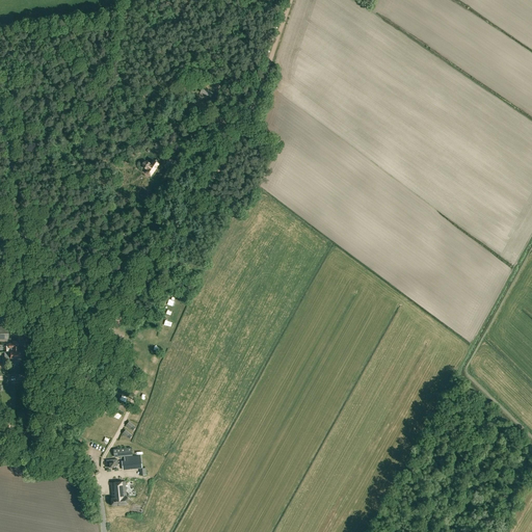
[(202,88),(201,92),(211,97),(213,92),(202,88)]
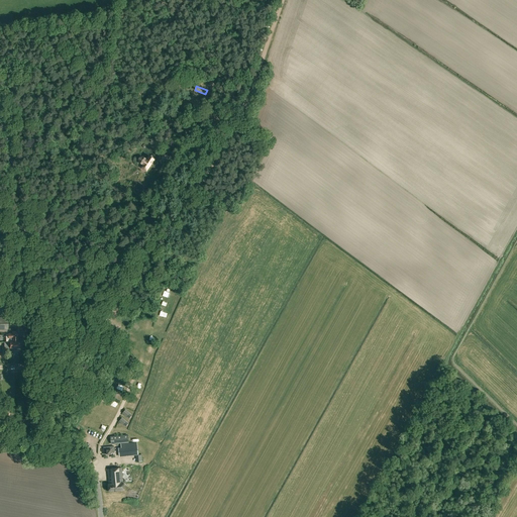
[(141,167),(146,171),(154,160),(149,156),(146,160),(140,156),(137,160),(143,164),(141,167)]
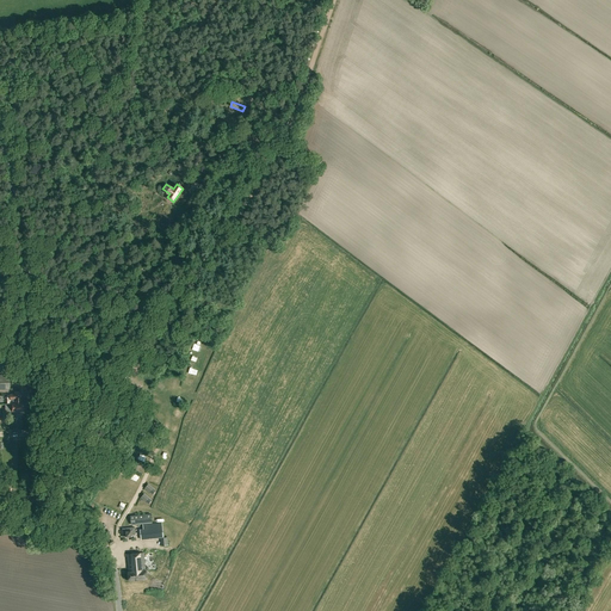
[(181,195),(173,204),(176,205),(184,197),(181,195)]
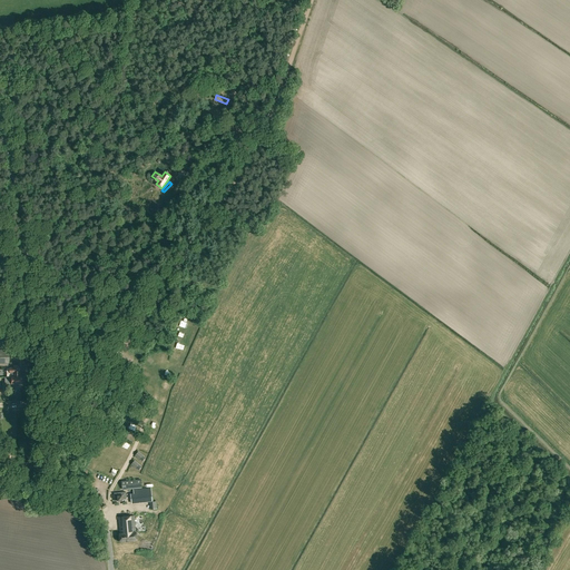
[(0,363),(9,363),(9,351),(3,351),(3,350),(0,349),(0,363)]
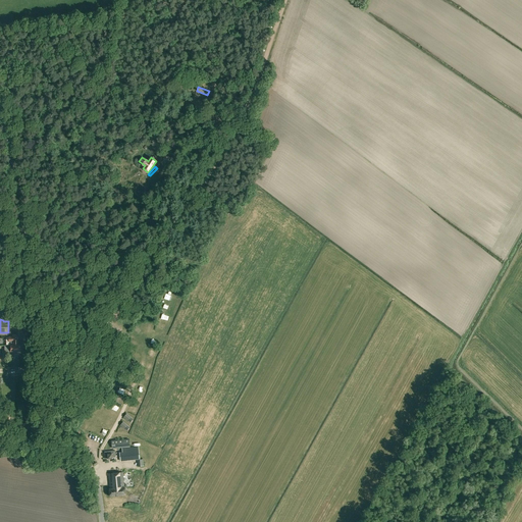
[(9,342),(9,345),(10,345),(18,345),(17,334),(12,334),(12,336),(8,336),(8,342),(9,342)]
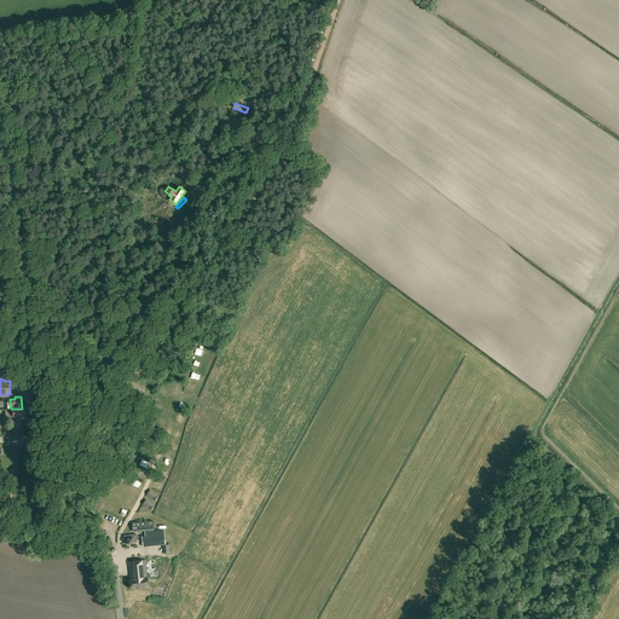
[(12,417),(12,421),(17,421),(17,417),(22,417),(22,409),(12,409),(11,409),(6,410),(6,417),(12,417)]
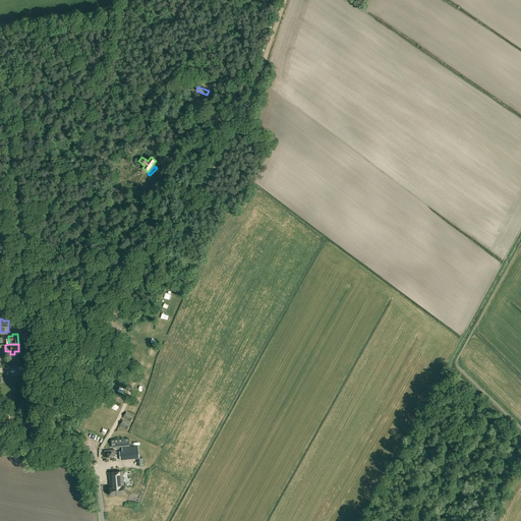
[(130,421),(132,418),(126,413),(123,416),(130,421)]
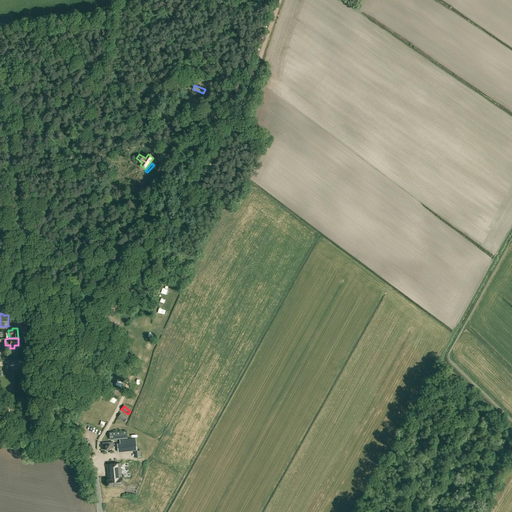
[(121,414),(118,417),(124,422),(127,419),(121,414)]
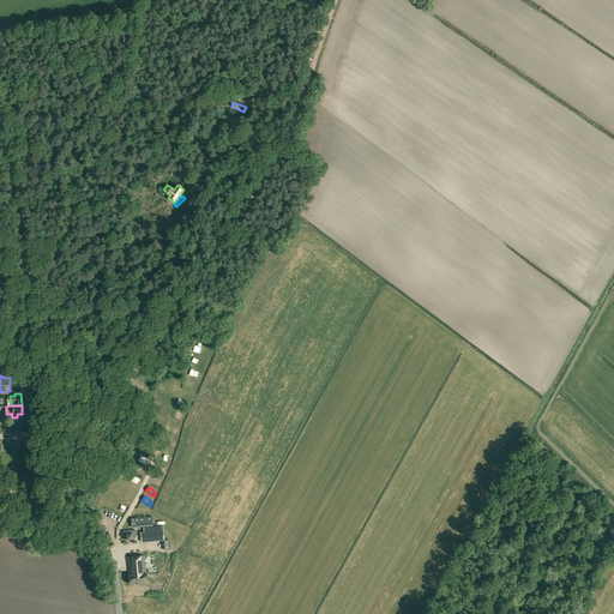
[(131,518),(132,528),(137,527),(152,525),(152,516),(131,518)]
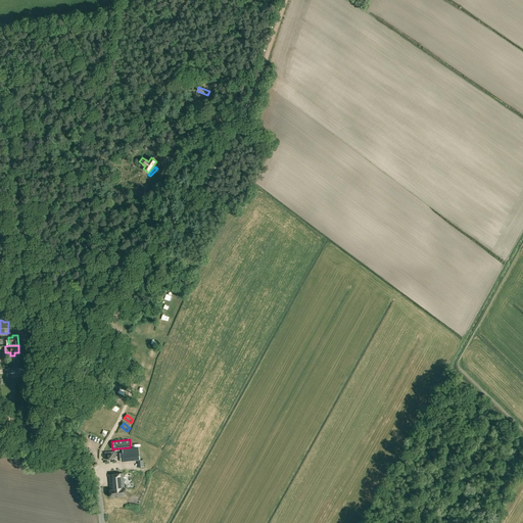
[(138,460),(139,465),(143,464),(143,459),(140,459),(139,450),(134,452),(133,448),(123,449),(123,453),(120,453),(121,462),(138,460)]
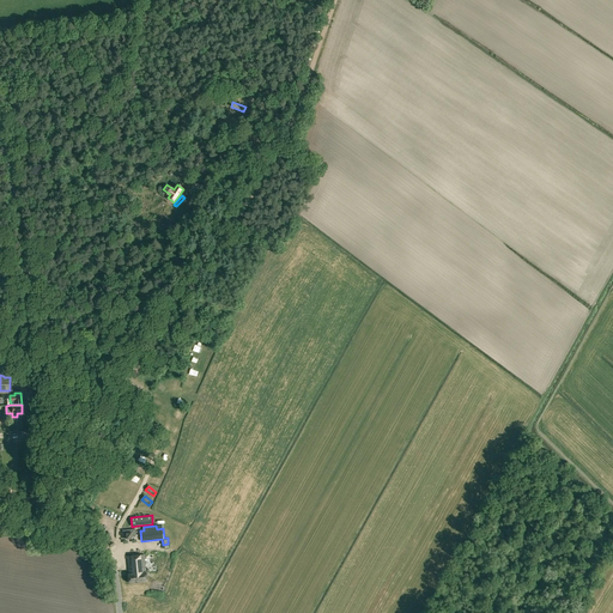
[(153,554),(127,556),(129,574),(128,574),(129,583),(147,581),(146,572),(156,571),(155,568),(153,554)]
